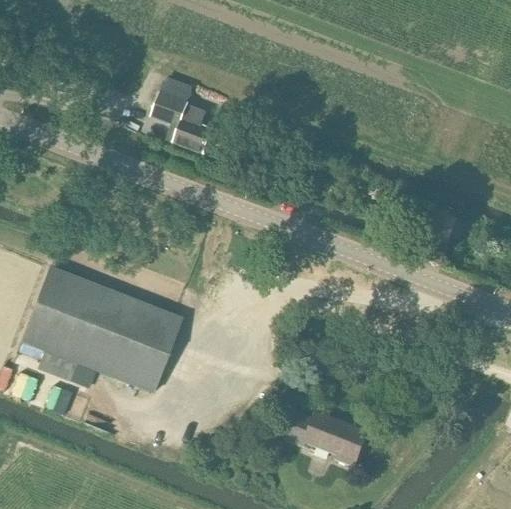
[(164,79),(160,92),(189,102),(193,89),(164,79)]
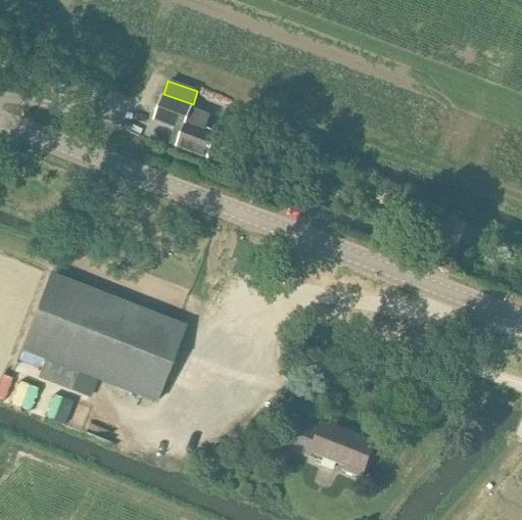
[(209,155),(219,130),(206,126),(210,113),(192,107),(193,104),(163,94),(155,117),(183,127),(181,131),(175,129),(171,141),(177,144),(177,145),(209,155)]
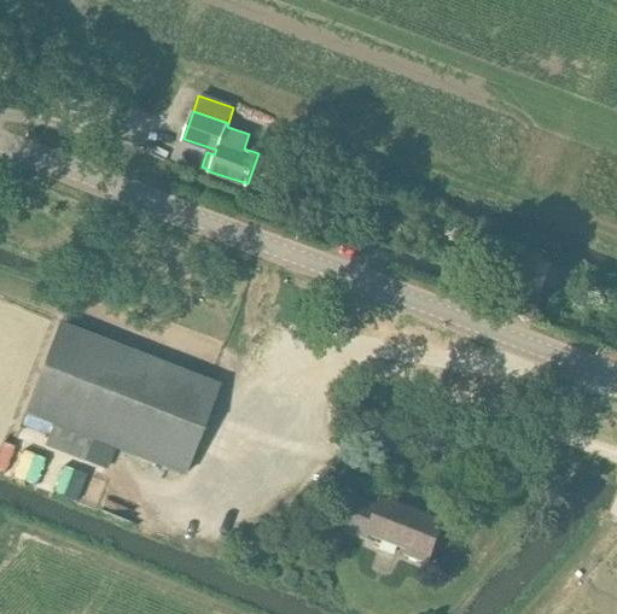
[(533,319),(537,305),(553,264),(523,252),(502,308),(533,319)]
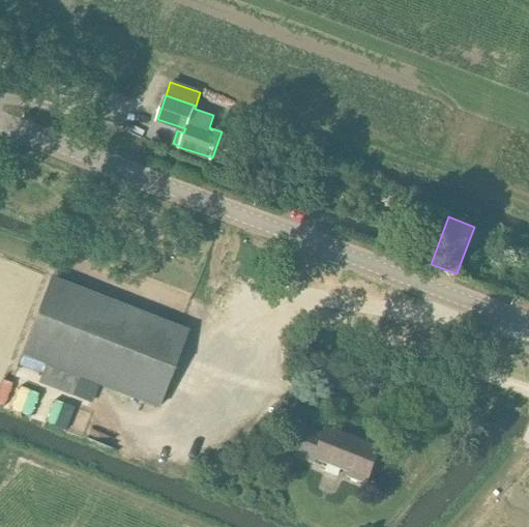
[(479,225),(478,226),(488,230),(488,228),(492,220),(482,216),(479,225)]
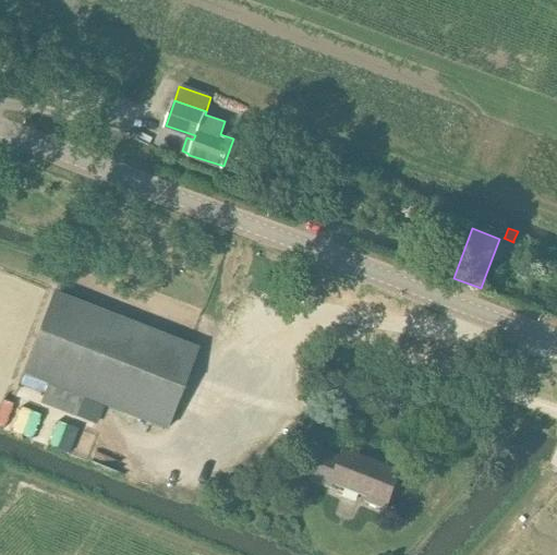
[(166,429),(198,345),(55,289),(22,372),(28,374),(24,384),(44,391),(40,401),(77,415),(84,397),(84,396),(104,403),(166,429)]
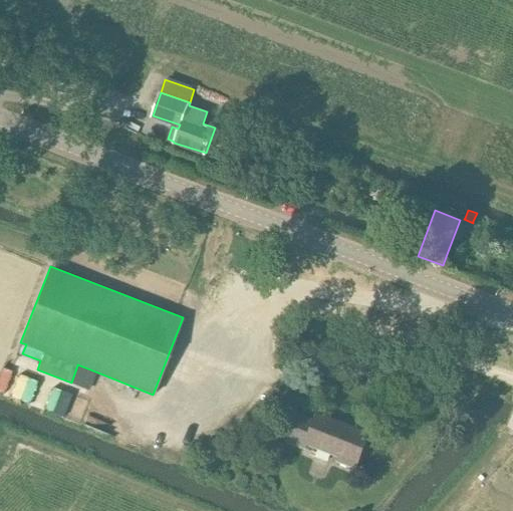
[(77,365),(71,382),(88,389),(95,371),(77,364),(77,365)]
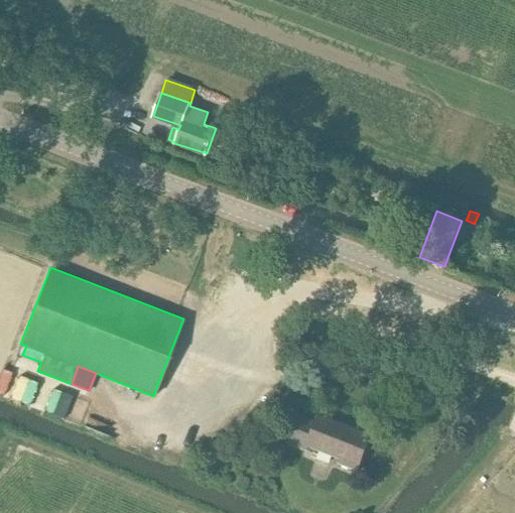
[(372,433),(320,413),(317,422),(300,416),(289,444),(308,452),(309,446),(340,459),(339,463),(357,471),(372,433)]
